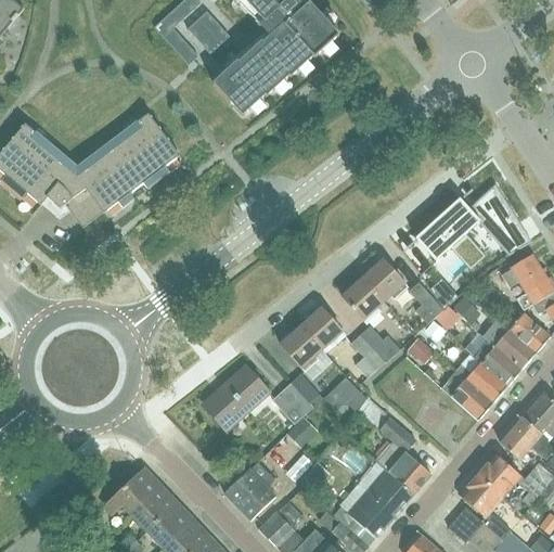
[(0,0),(0,34),(12,20),(13,21),(18,14),(17,13),(23,7),(14,0),(0,0)]
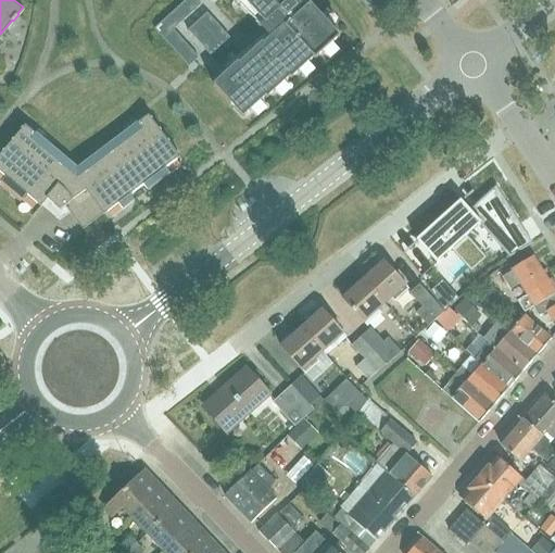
[(194,8),(187,0),(183,0),(178,3),(188,13),(194,8)]
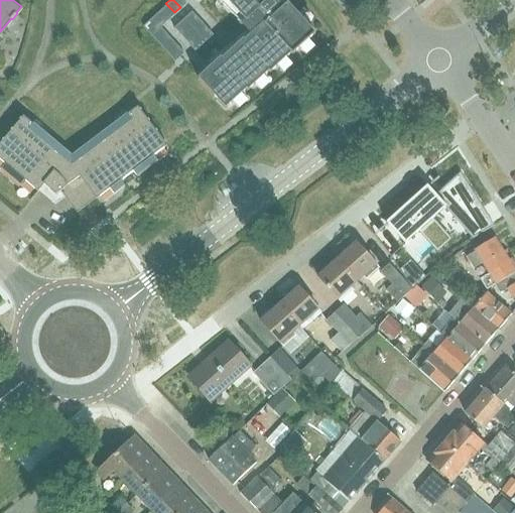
[(228,0),(245,18),(247,17),(256,27),(244,38),(243,37),(222,56),(220,54),(203,72),(198,76),(225,106),(246,87),(247,88),(268,69),(269,71),(290,50),(292,52),(314,31),(287,1),(284,3),(281,0),(228,0)]
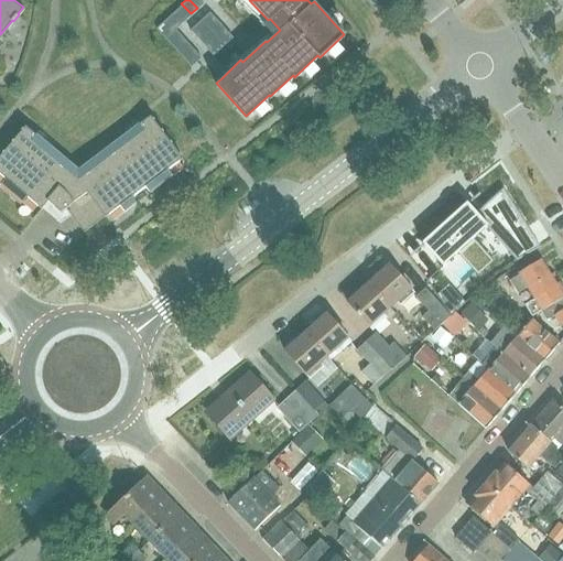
[(175,9),(184,19),(191,13),(181,3),(175,9)]
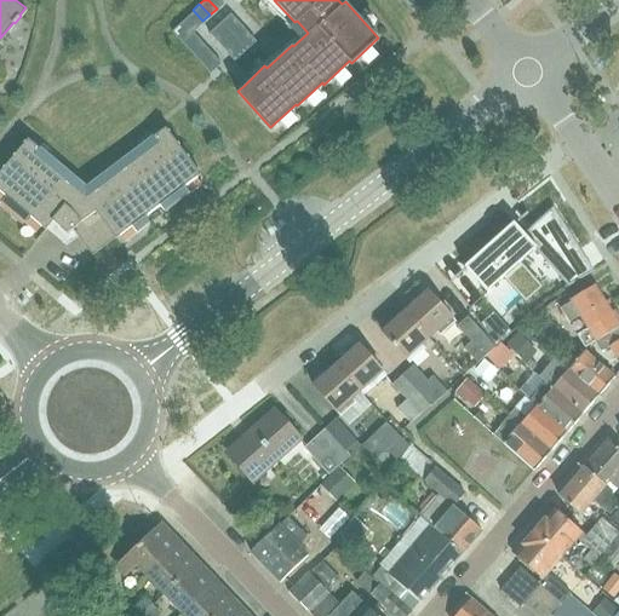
[(193,10),(185,17),(195,28),(202,21),(193,10)]
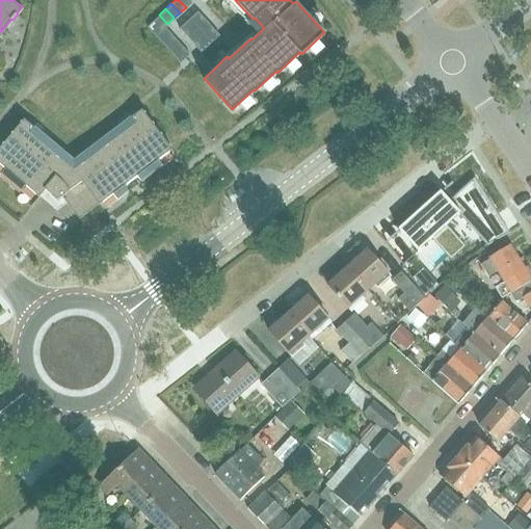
[(194,24),(203,16),(197,9),(188,18),(194,24)]
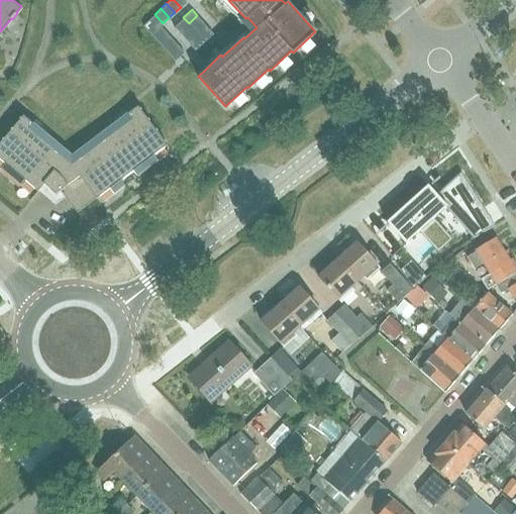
[(163,23),(155,14),(152,16),(148,19),(157,28),(161,25),(163,23)]
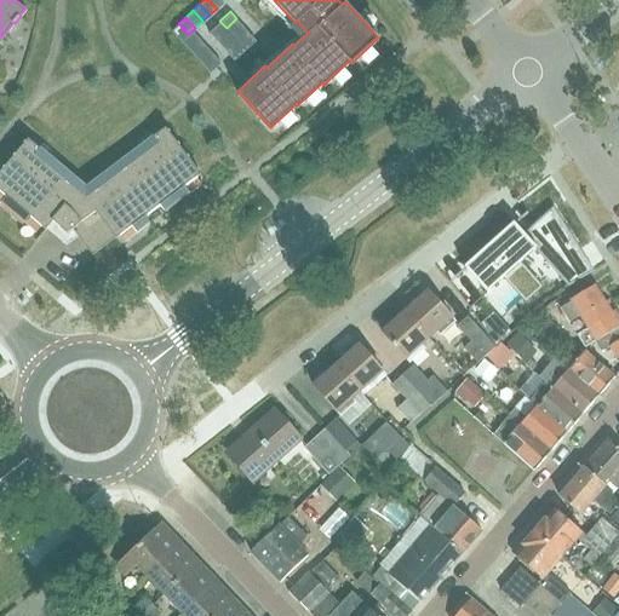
[(233,35),(242,26),(236,18),(227,28),(233,35)]
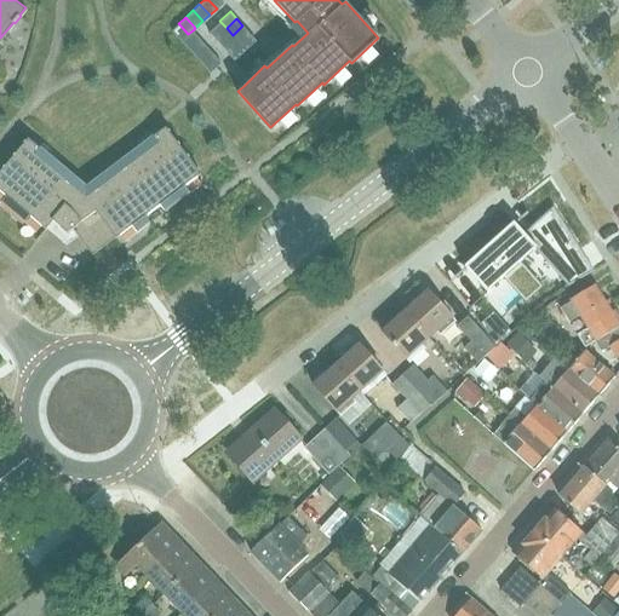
[(208,30),(216,38),(227,28),(219,21),(208,30)]
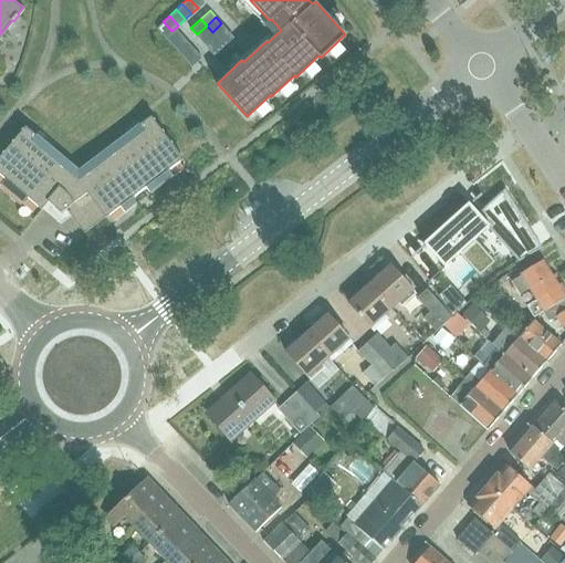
[(156,27),(168,39),(178,30),(176,28),(171,31),(163,21),(156,27)]
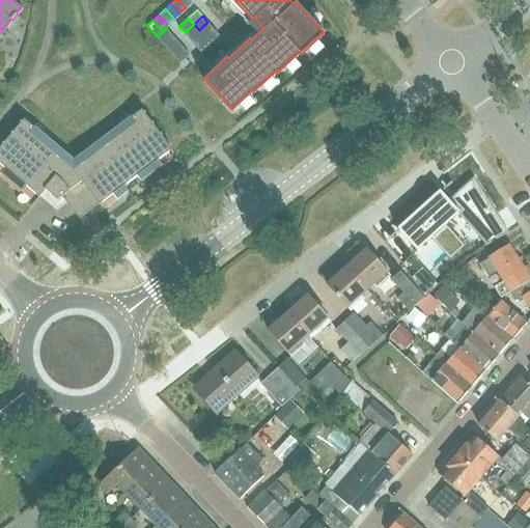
[(199,30),(204,35),(214,27),(207,22),(199,30)]
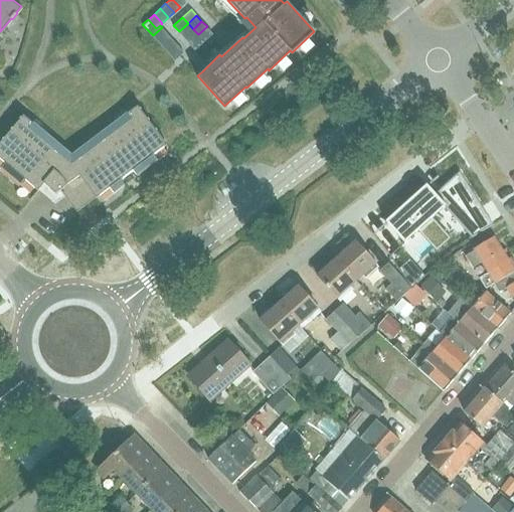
[(179,31),(184,37),(193,29),(188,23),(179,31)]
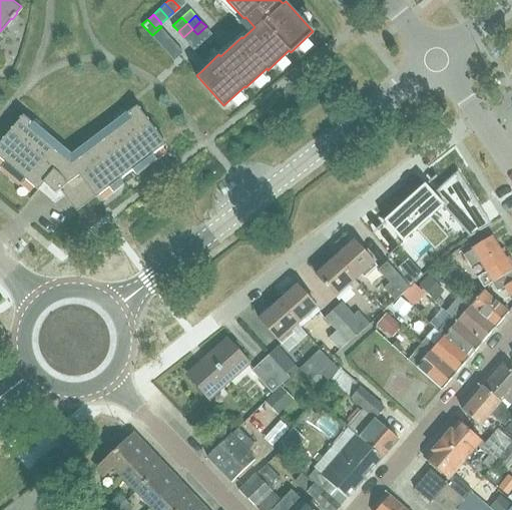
[(206,26),(197,34),(202,40),(211,32),(206,26)]
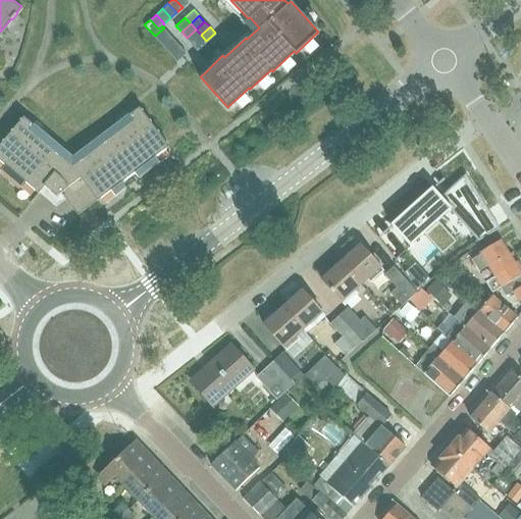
[(164,28),(155,36),(160,42),(169,34),(164,28)]
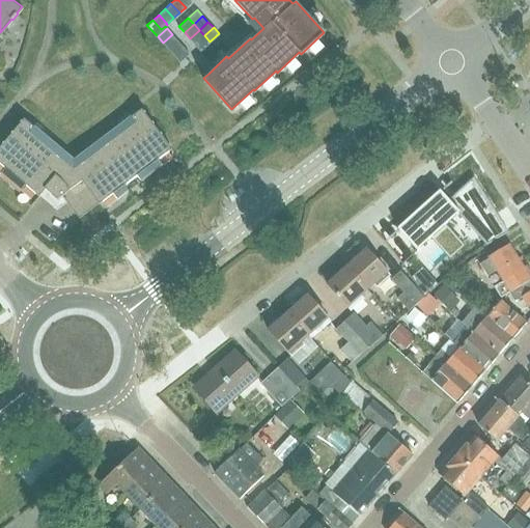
[(199,30),(190,38),(195,45),(204,35),(199,30)]
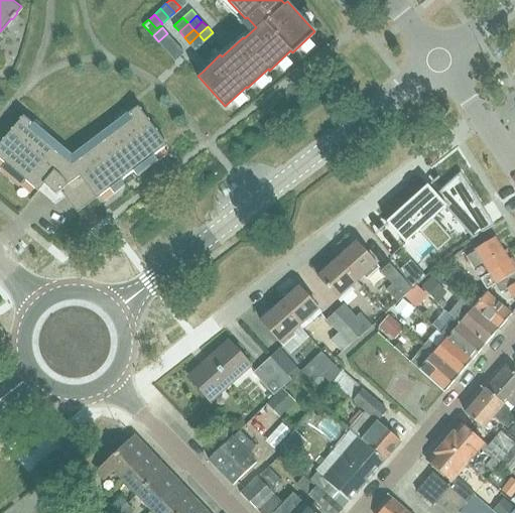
[(167,33),(158,41),(163,47),(172,39),(167,33)]
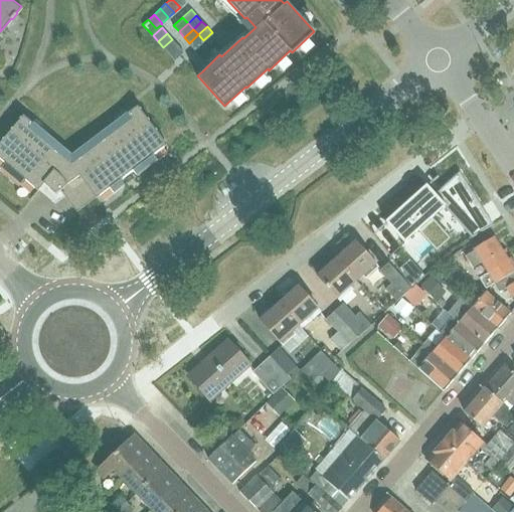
[(203,40),(198,34),(189,43),(194,48),(203,40)]
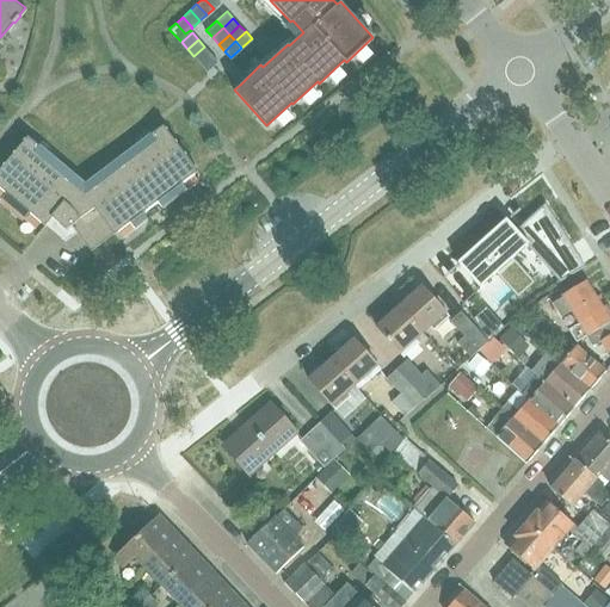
[(201,63),(211,54),(204,47),(193,56),(201,63)]
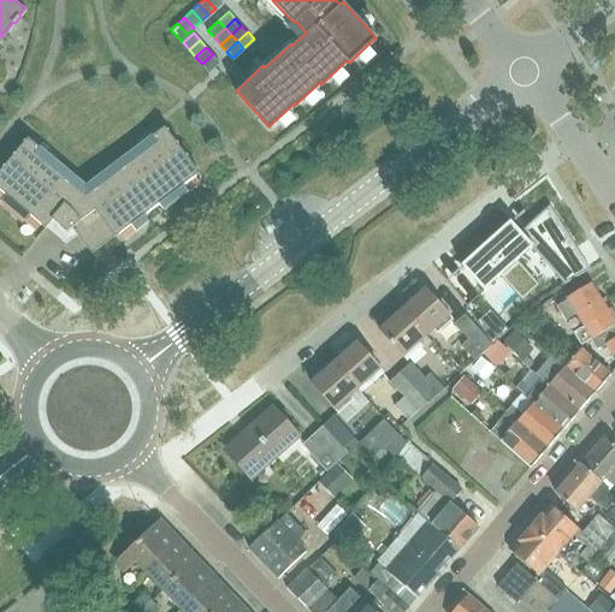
[(219,61),(213,54),(202,64),(208,71),(219,61)]
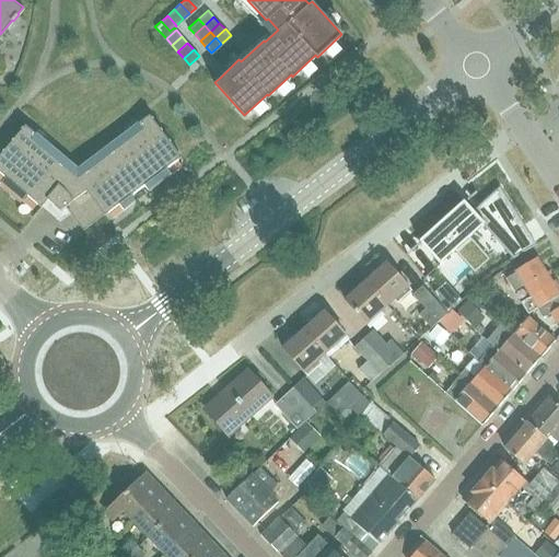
[(123,132),(159,181),(170,172),(166,166),(181,155),(149,113),(123,132)]
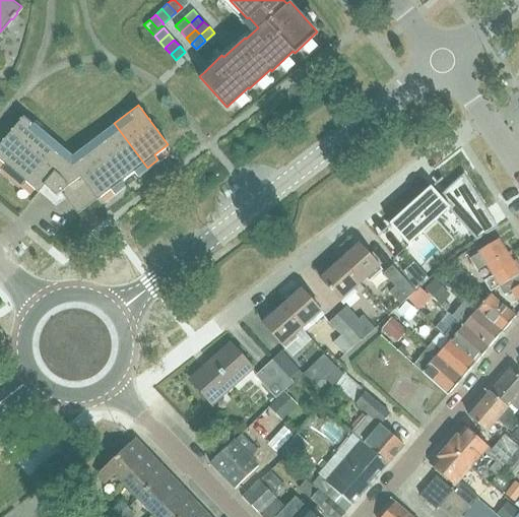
[(10,177),(46,134),(23,115),(0,141),(0,158),(5,163),(0,168),(10,177)]
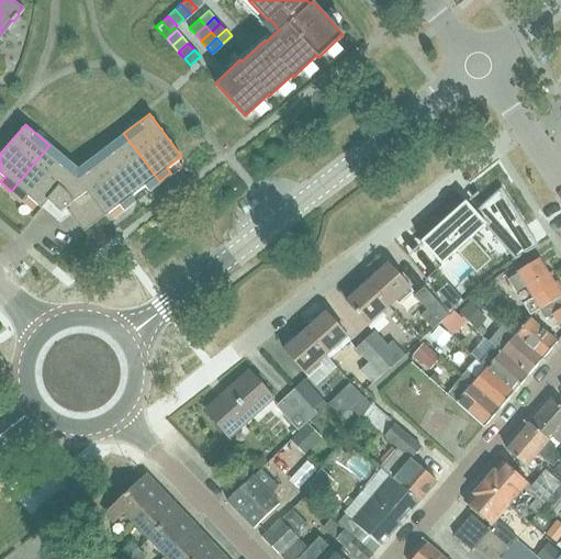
[(123,133),(99,153),(131,194),(144,183),(148,190),(159,181),(123,133)]
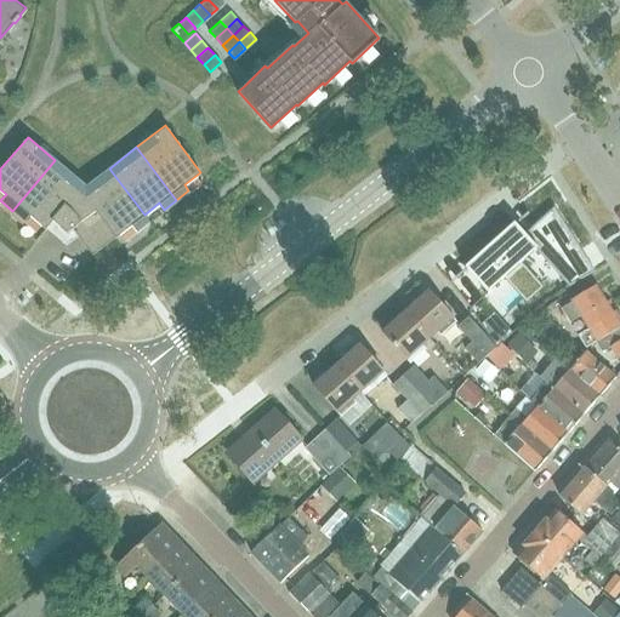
[(83,183),(55,160),(12,211),(24,221),(29,215),(45,228),(52,220),(83,183)]
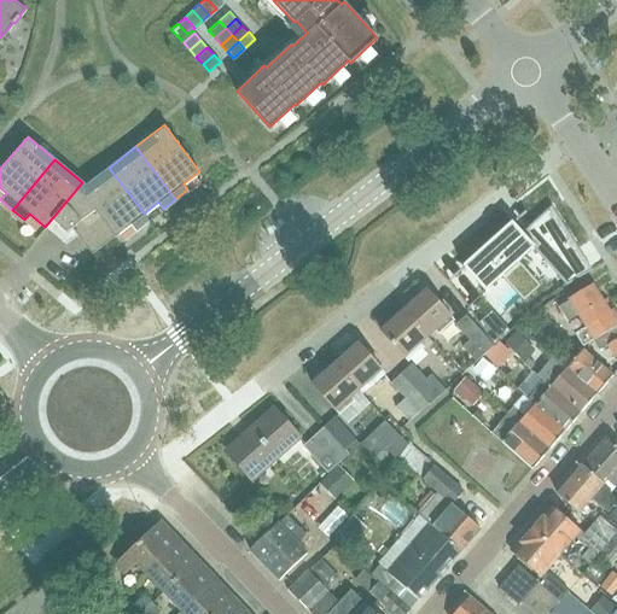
[(109,168),(86,185),(80,189),(114,234),(115,235),(131,223),(135,229),(147,220),(144,214),(109,168)]
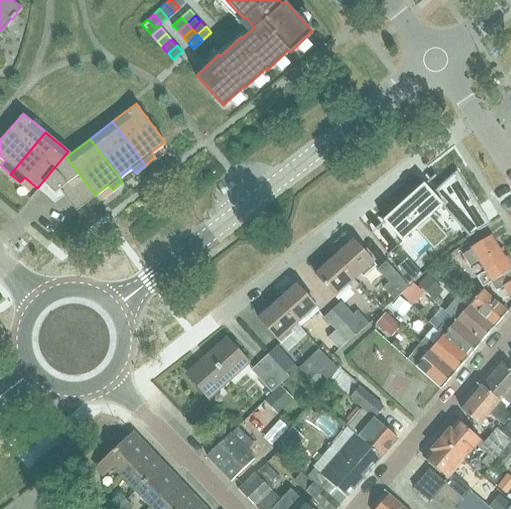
[(75,209),(94,194),(66,157),(71,153),(68,151),(43,181),(54,191),(59,187),(75,209)]
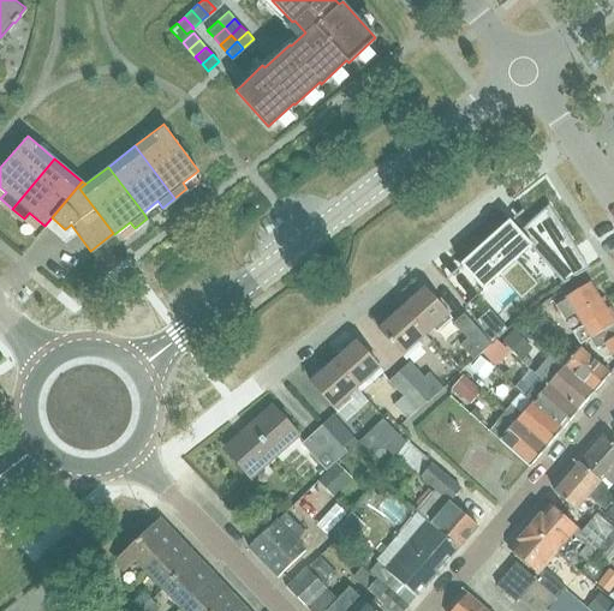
[(519,229),(510,219),(508,219),(459,263),(460,263),(482,287),(529,245),(562,282),(589,267),(548,203),(519,229)]
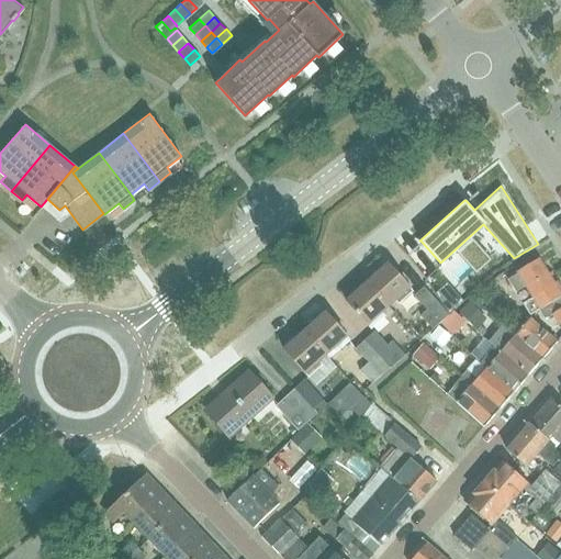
[(540,259),(518,272),(509,278),(518,292),(528,287),(535,297),(525,303),(533,314),(541,309),(547,317),(560,309),(560,281),(556,283),(540,259)]
